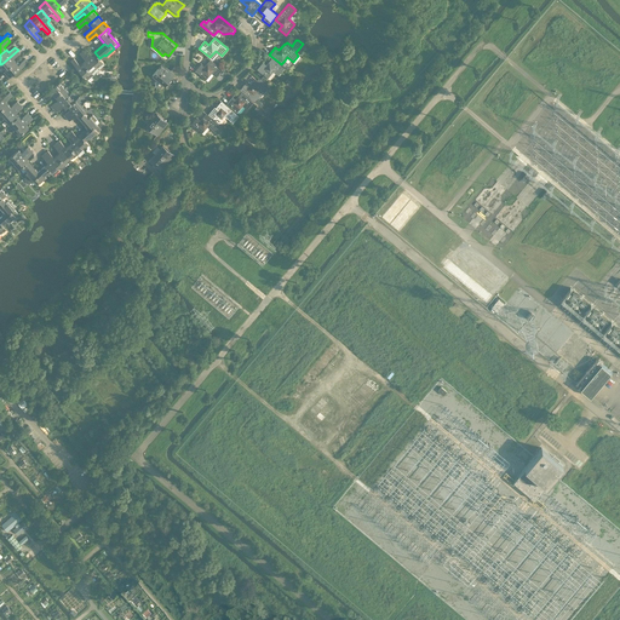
[(95,52),(92,55),(86,49),(82,51),(97,68),(103,62),(99,58),(95,52)]
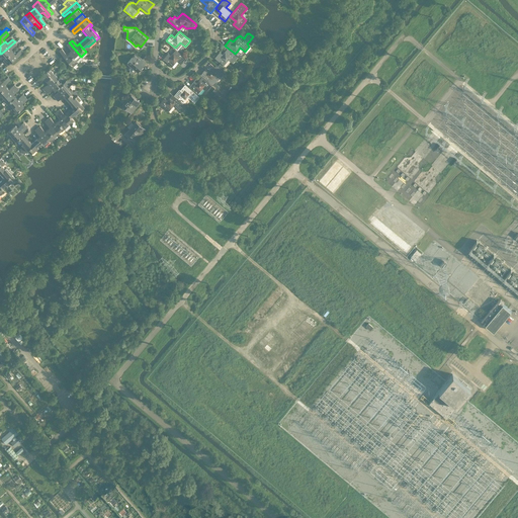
[(11,49),(17,45),(15,41),(1,54),(5,59),(13,52),(11,49)]
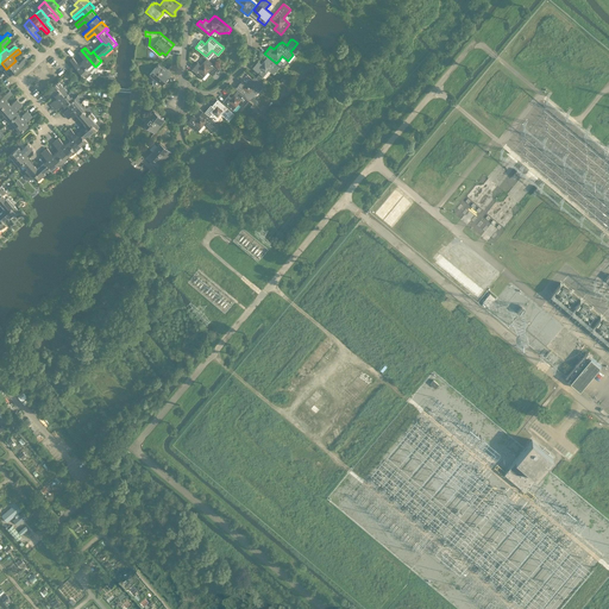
[(90,71),(95,67),(81,50),(79,52),(85,58),(81,61),(90,71)]
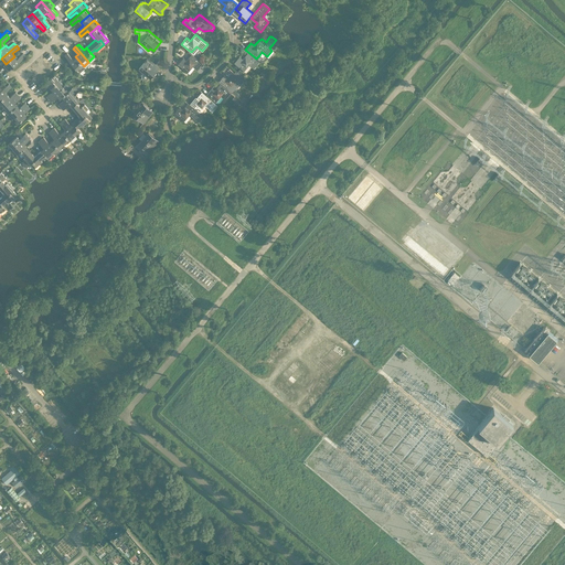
[(214,51),(211,55),(219,62),(222,57),(214,51)]
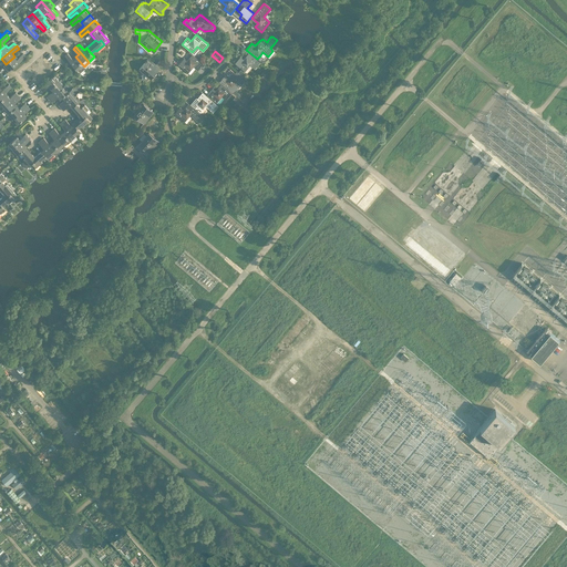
[(10,70),(26,57),(23,53),(17,59),(14,57),(6,64),(10,70)]
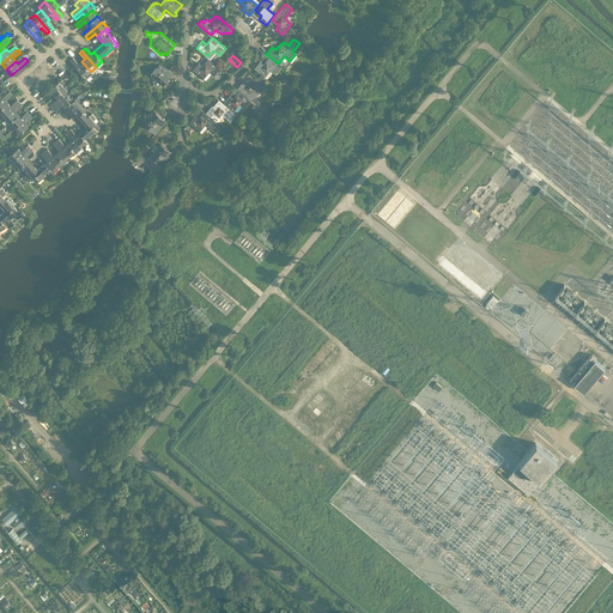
[(82,61),(79,65),(73,58),(70,60),(85,77),(86,79),(92,74),(91,72),(82,61)]
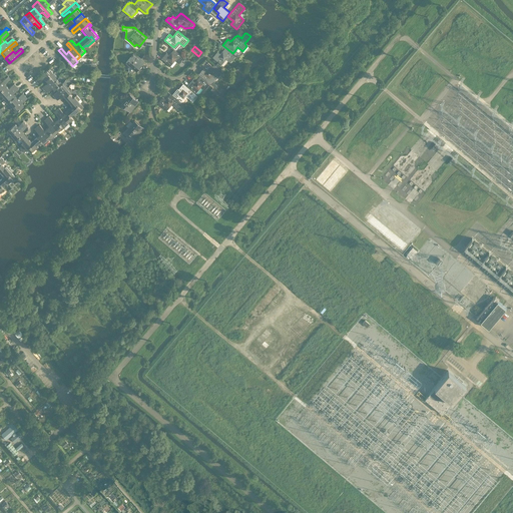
[(230,62),(235,56),(225,48),(220,54),(217,51),(212,57),(221,64),(226,59),(230,62)]
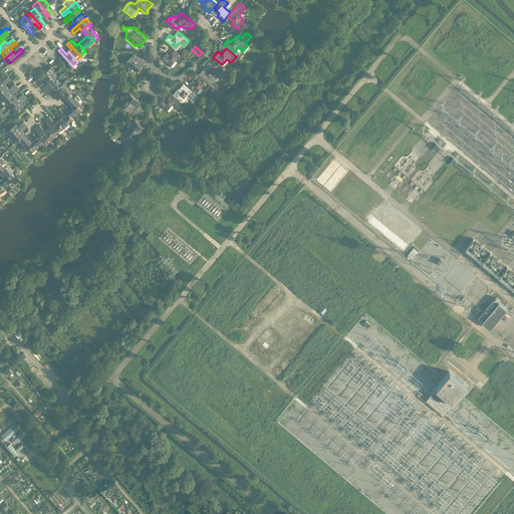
[(180,64),(185,58),(175,49),(170,55),(167,52),(162,58),(171,66),(176,60),(180,64)]
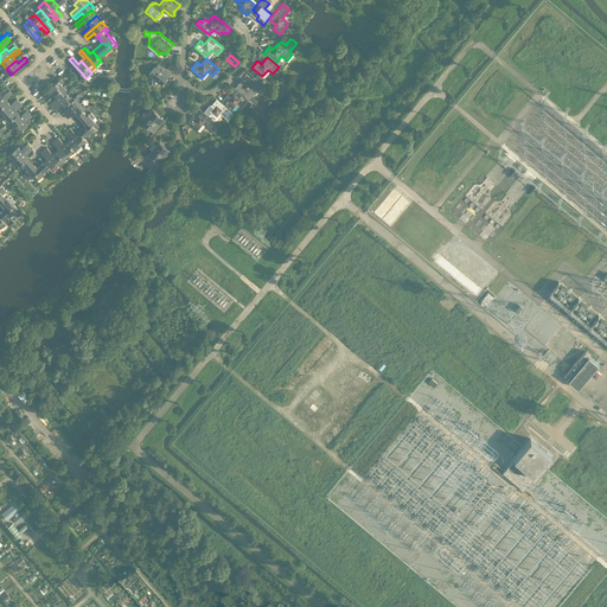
[(161,84),(171,72),(159,63),(149,74),(153,77),(153,85),(155,85),(157,85),(158,84),(159,84),(160,82),(161,84)]
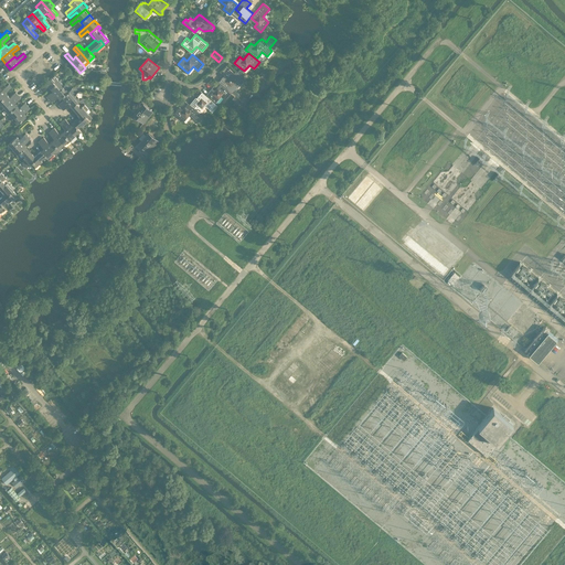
[(238,87),(244,81),(233,72),(227,77),(224,75),(219,82),(228,89),(233,84),(238,87)]
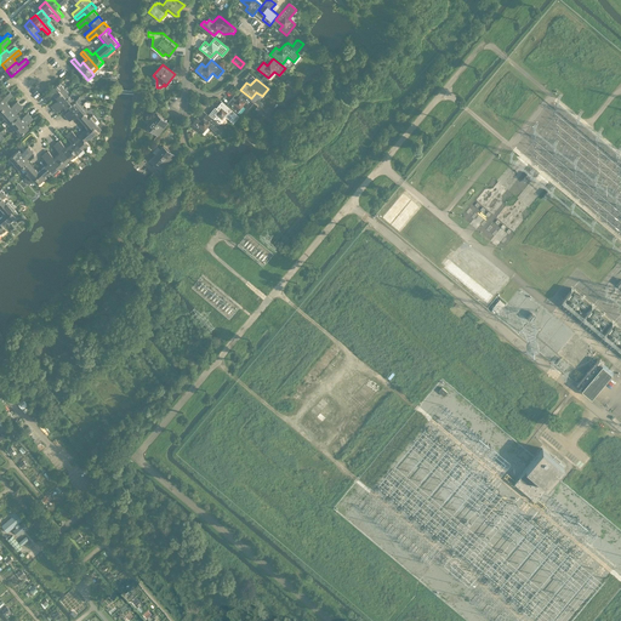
[(55,97),(66,89),(61,83),(44,97),(46,101),(52,95),(55,97)]
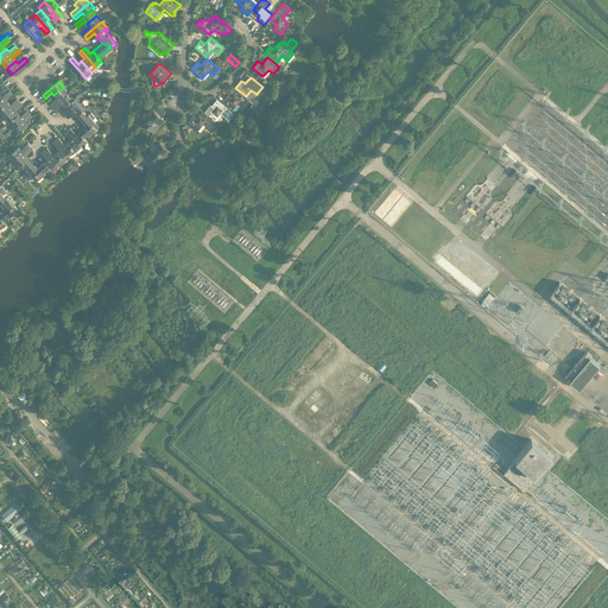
[(52,107),(69,93),(64,87),(54,95),(56,99),(50,103),(52,107)]
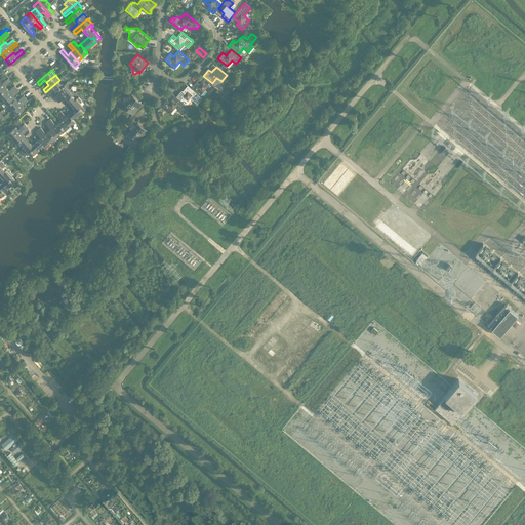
[(5,85),(10,81),(8,78),(0,84),(0,93),(7,88),(5,85)]
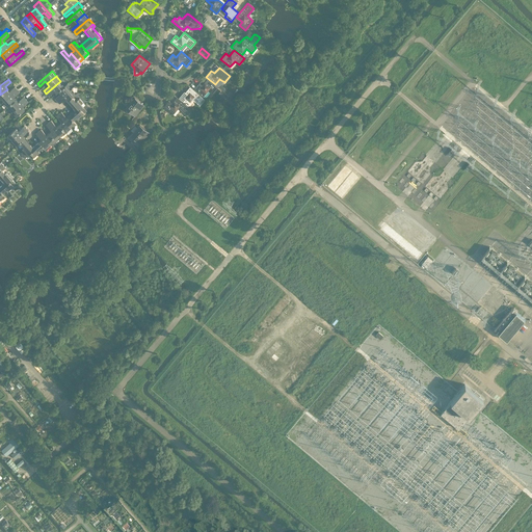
[(213,95),(217,88),(207,79),(203,85),(200,83),(194,88),(204,97),(208,90),(213,95)]
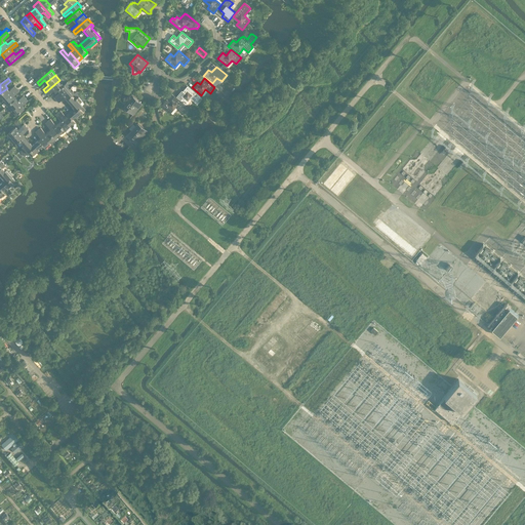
[(64,85),(64,84),(59,80),(45,92),(47,94),(53,90),(55,92),(57,90),(64,85)]
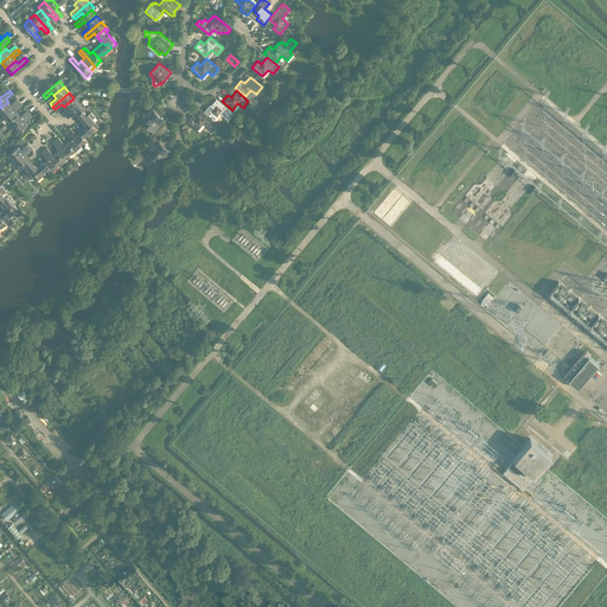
[(65,116),(82,101),(76,95),(74,97),(74,98),(66,104),(69,107),(63,113),(65,116)]
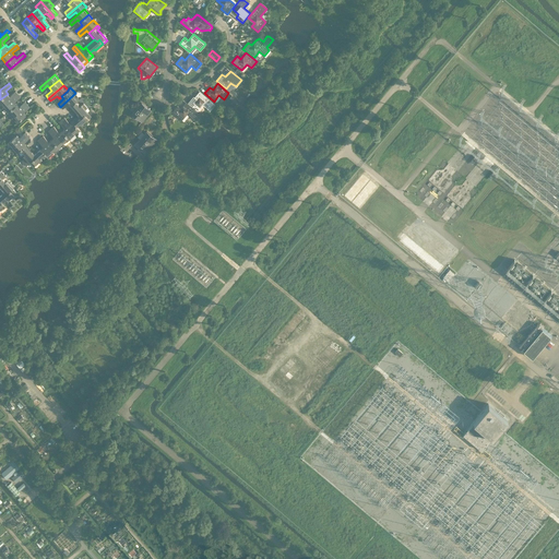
[(0,103),(3,107),(19,94),(16,91),(10,96),(8,94),(0,99),(0,103)]
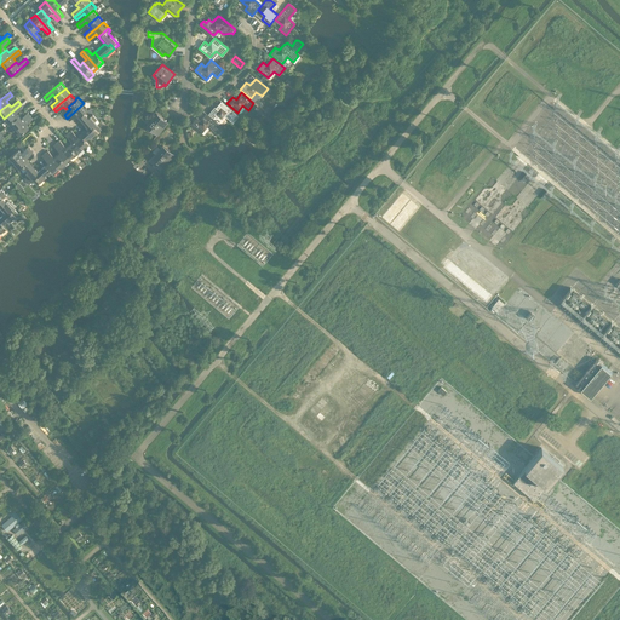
[(214,107),(208,114),(219,122),(225,116),(230,120),(233,122),(239,116),(236,113),(224,103),(222,101),(216,108),(214,107)]
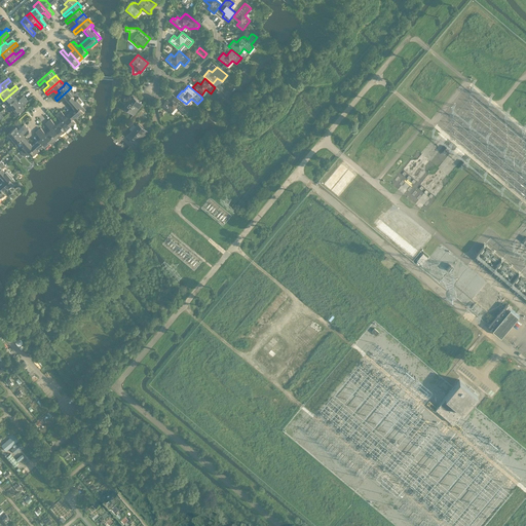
[(72,96),(75,92),(71,87),(57,101),(59,103),(65,98),(67,100),(72,96)]
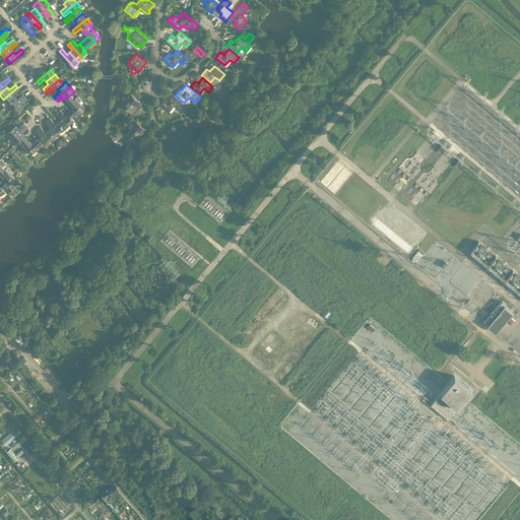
[(13,94),(19,89),(17,87),(3,100),(7,105),(15,98),(13,94)]
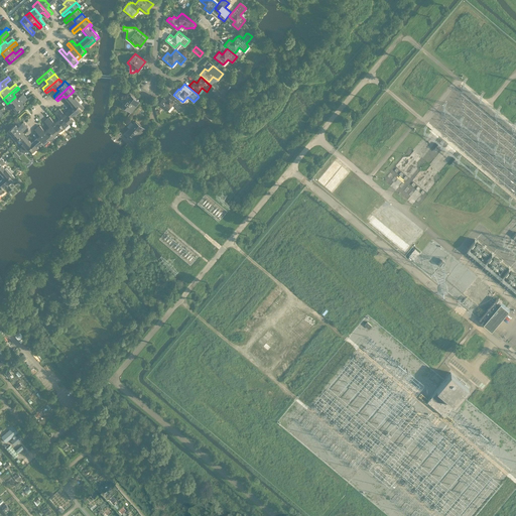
[(11,109),(25,97),(23,94),(17,99),(15,97),(7,104),(11,109)]
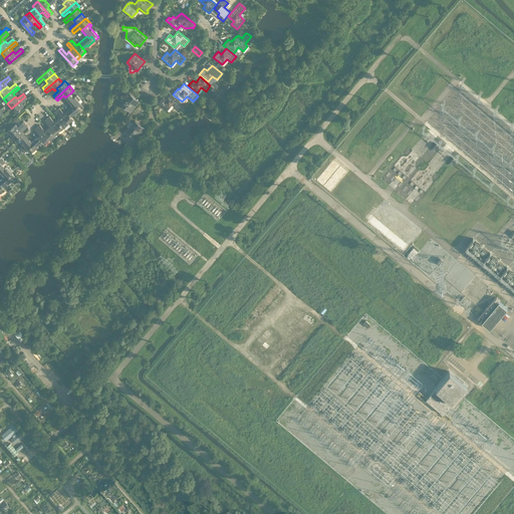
[(73,97),(70,93),(65,97),(72,106),(74,104),(76,106),(81,103),(78,100),(80,99),(77,95),(75,96),(74,96),(73,97)]
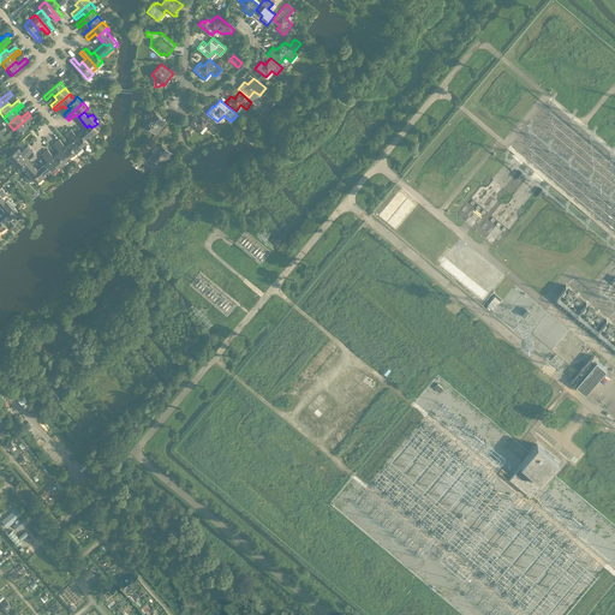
[(156,135),(166,121),(155,113),(145,125),(156,135)]
